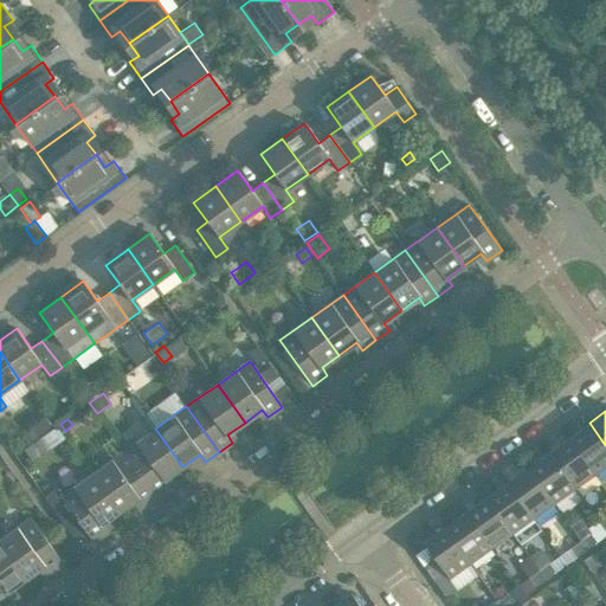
[(52,425),(21,447),(31,462),(66,437),(56,423),(52,425)]
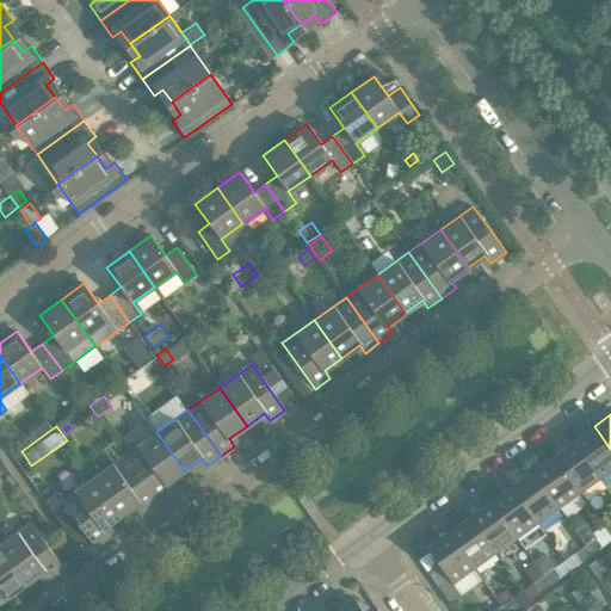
[(610,469),(610,449),(594,426),(574,442),(599,477),(610,469)]
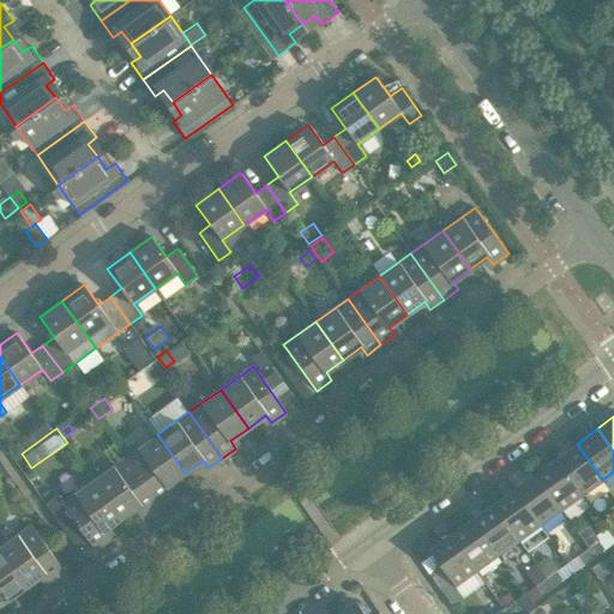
[(185,473),(157,434),(126,457),(158,504),(173,493),(167,486),(185,473)]
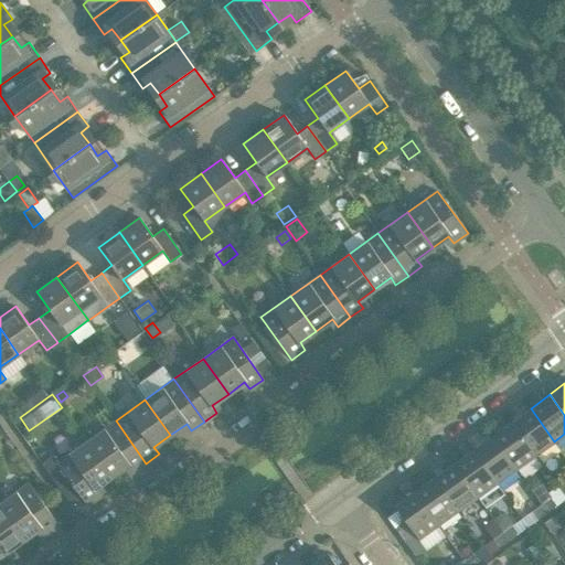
[(554,441),(531,408),(511,422),(535,456),(554,441)]
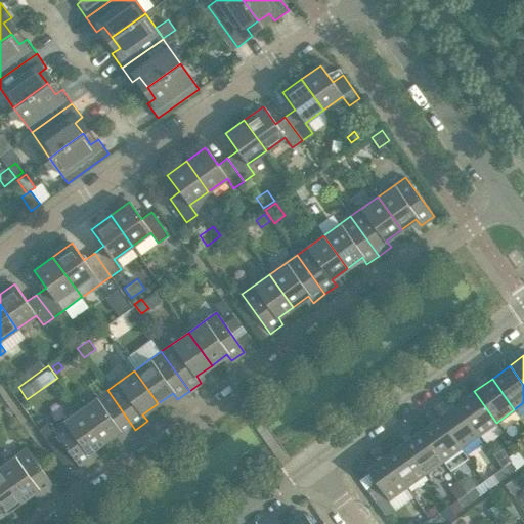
[(135,430),(107,390),(80,409),(103,442),(119,431),(124,438),(135,430)]
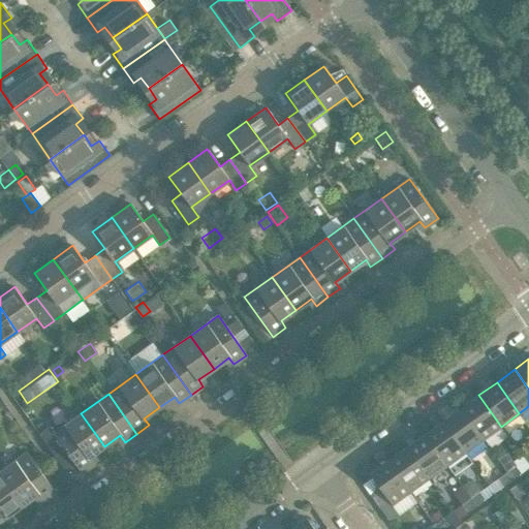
[(501,427),(478,395),(460,408),(483,439),(501,427)]
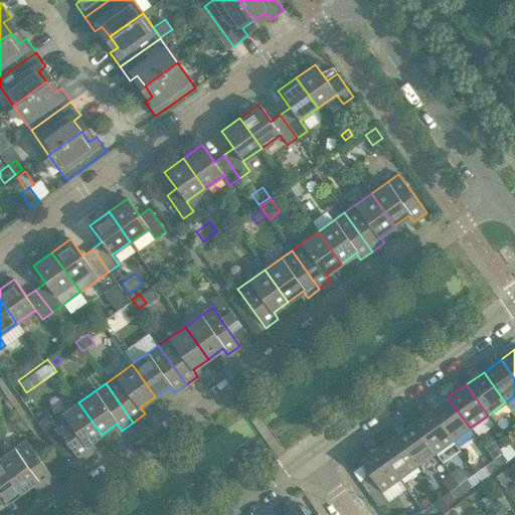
[(470,427),(448,397),(431,409),(453,441),(470,427)]
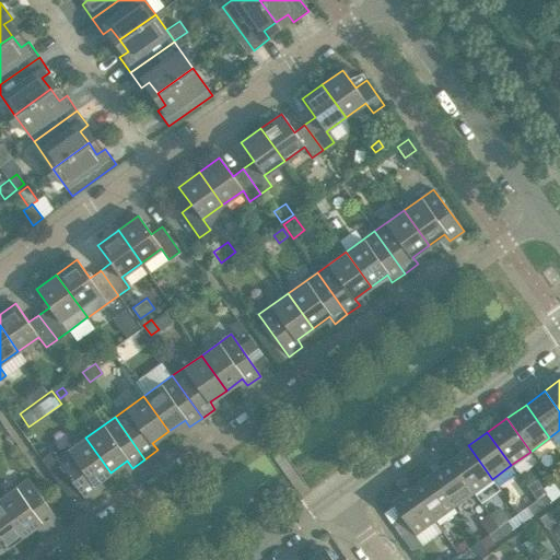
[(111,473),(85,438),(56,458),(50,452),(41,458),(71,501),(81,493),(86,501),(100,491),(94,483),(111,473)]
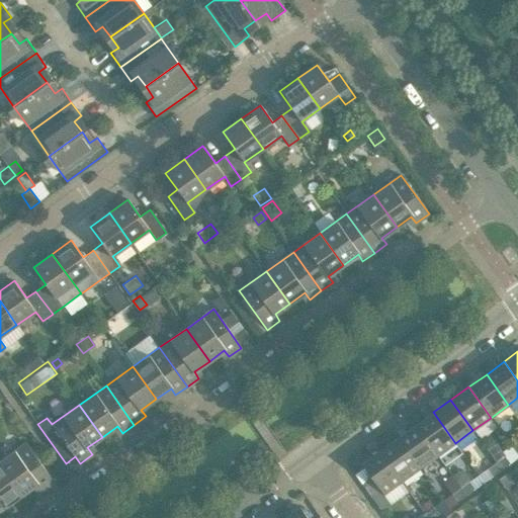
[(455,443),(433,412),(415,425),(437,455),(455,443)]
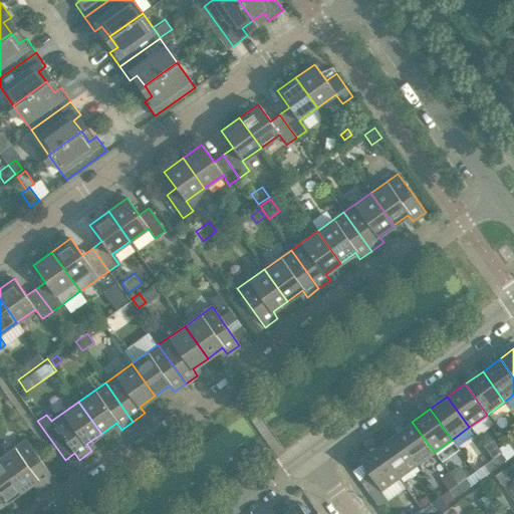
[(434,452),(412,422),(395,434),(417,465),(434,452)]
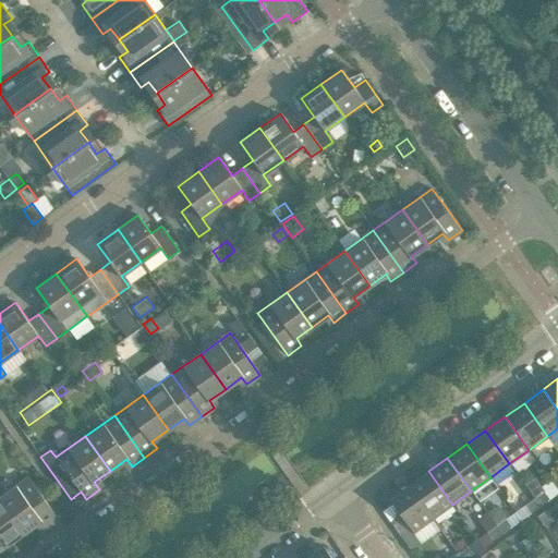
[(557,470),(548,477),(557,490),(557,470)]
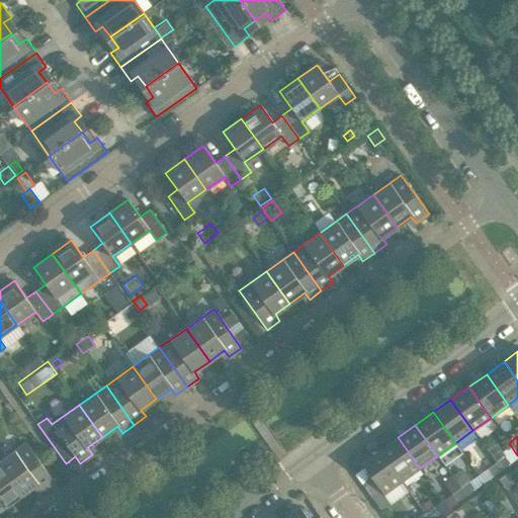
[(420,468),(398,437),(379,450),(402,482),(420,468)]
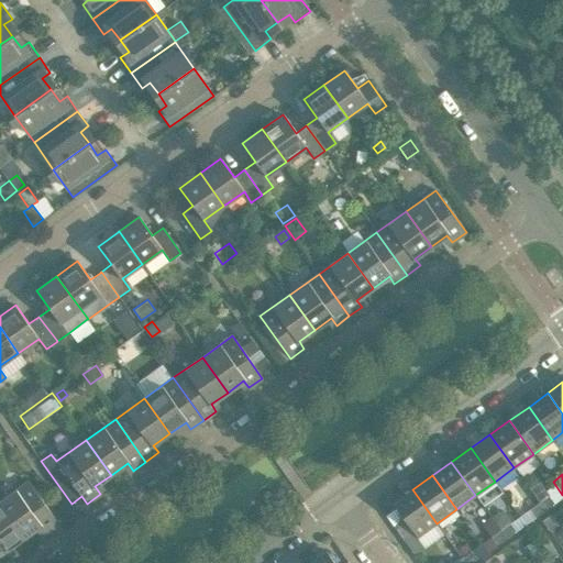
[(58,523),(29,481),(0,500),(0,505),(23,538),(40,526),(45,533),(58,523)]
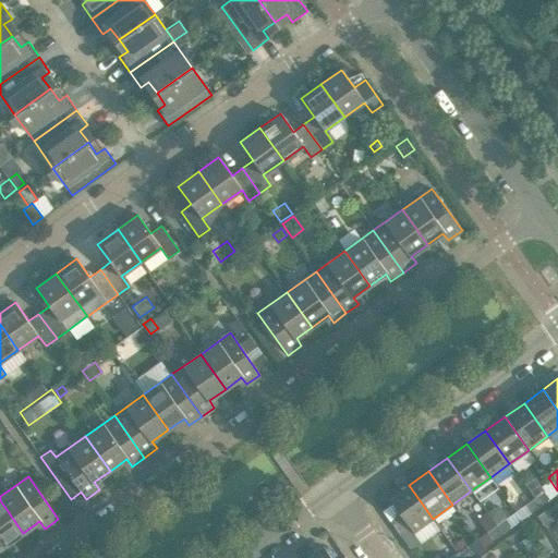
[(433,519),(409,485),(389,499),(413,533),(433,519)]
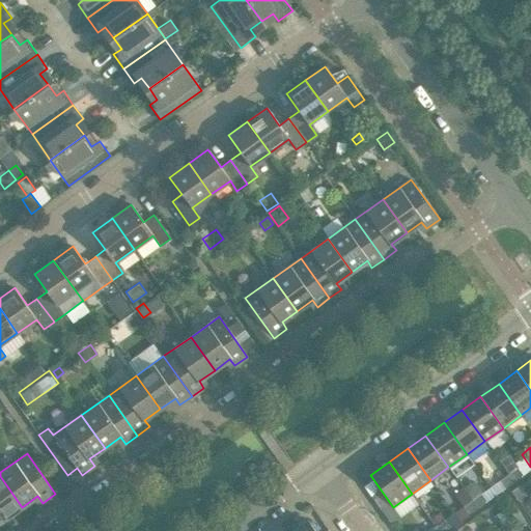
[(523,475),(516,468),(508,474),(513,481),(523,475)]
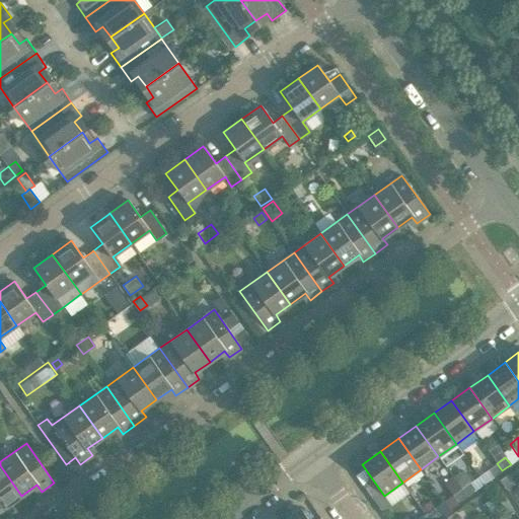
[(502,470),(497,463),(488,469),(493,476),(502,470)]
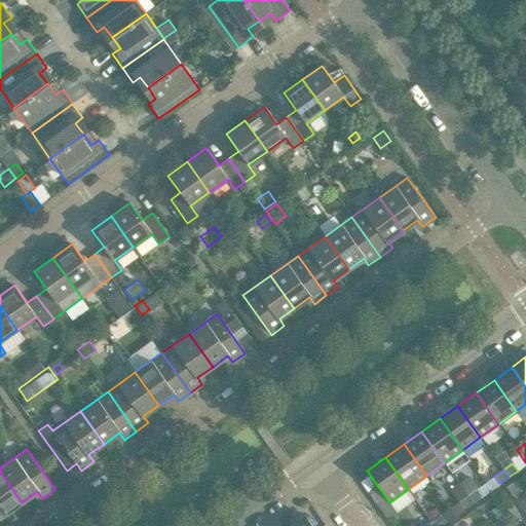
[(22,502),(0,472),(0,525),(1,525),(11,520),(7,514),(22,502)]
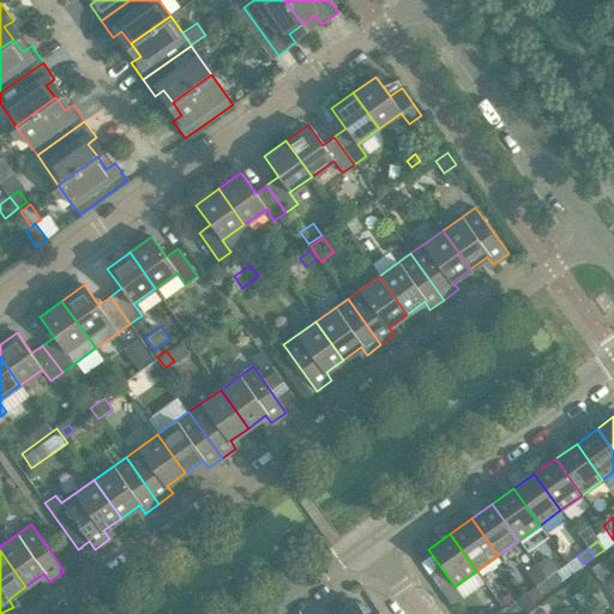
[(607,572),(599,561),(590,567),(599,578),(607,572)]
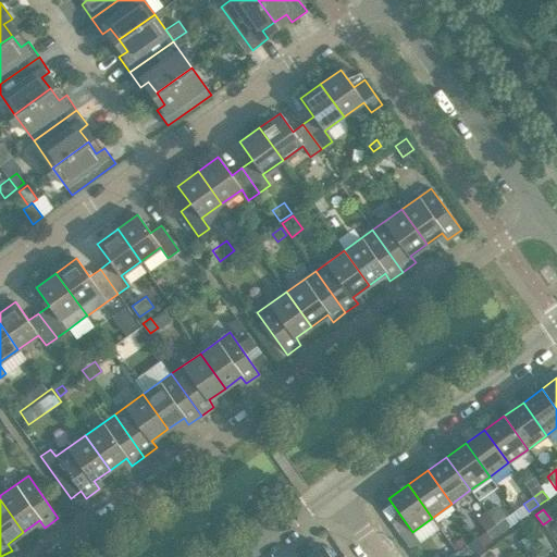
[(509,525),(504,518),(495,524),(500,532),(509,525)]
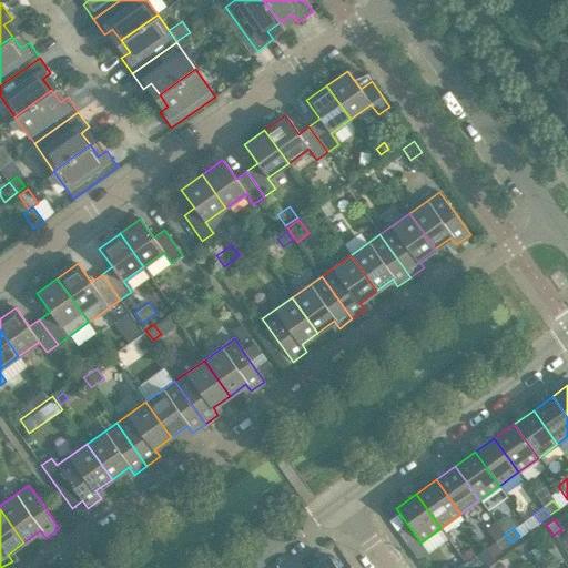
[(510,543),(505,535),(495,541),(500,549),(510,543)]
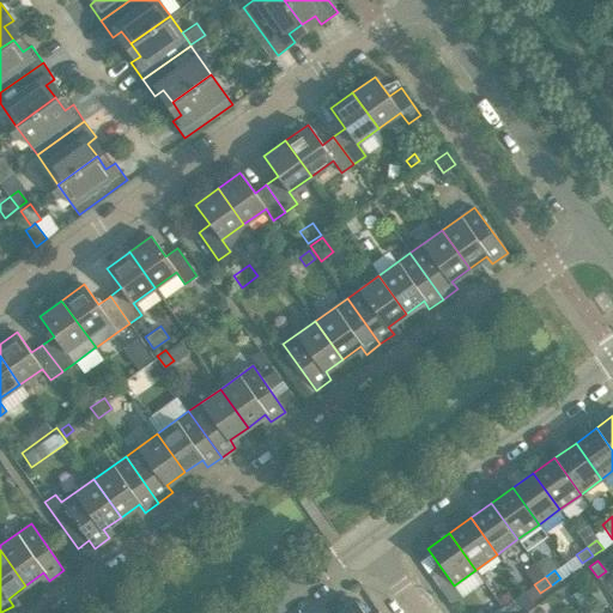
[(599,593),(592,583),(583,589),(590,599),(599,593)]
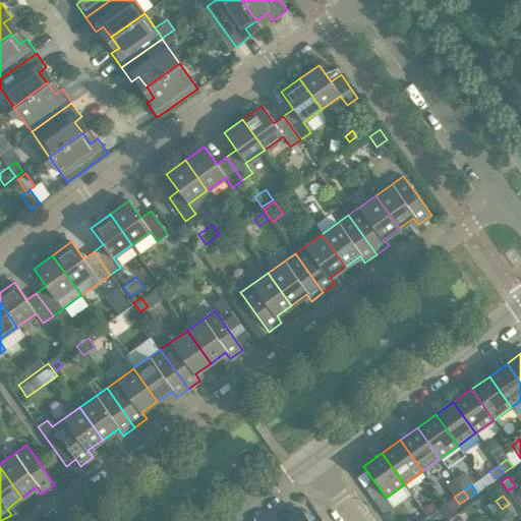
[(430,503),(422,509),(427,516),(436,510),(430,503)]
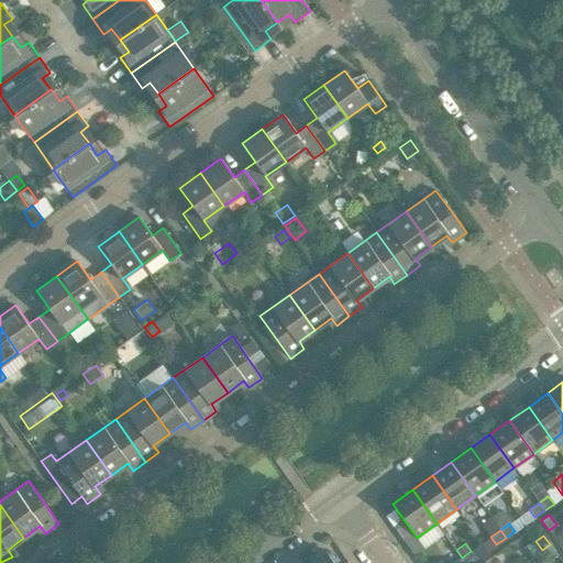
[(556,554),(550,544),(542,550),(549,560),(556,554)]
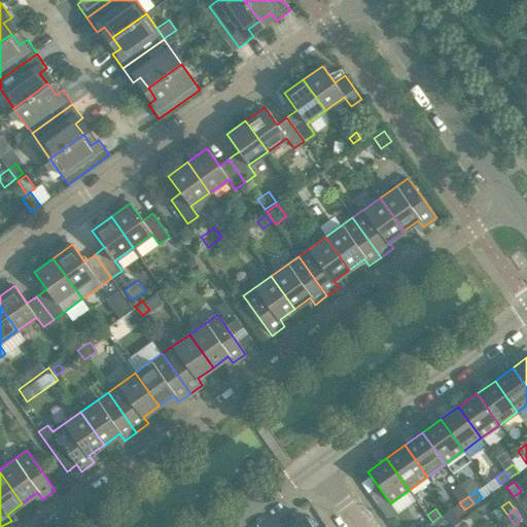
[(313,526),(306,516),(289,526),(313,526)]
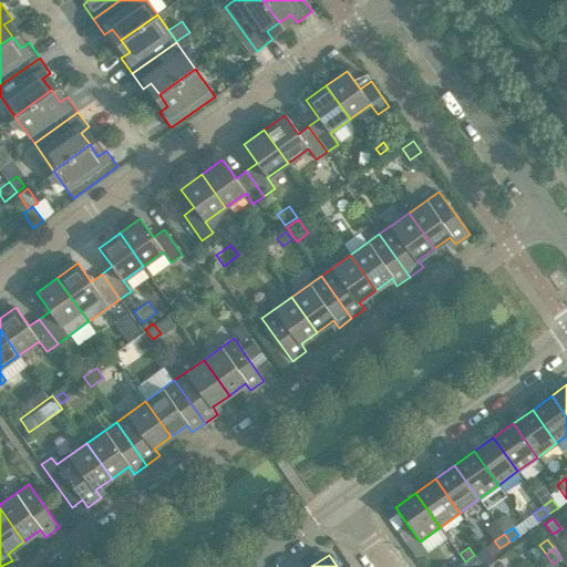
[(473,566),(480,563),(474,555),(465,562),(467,566),(473,566)]
